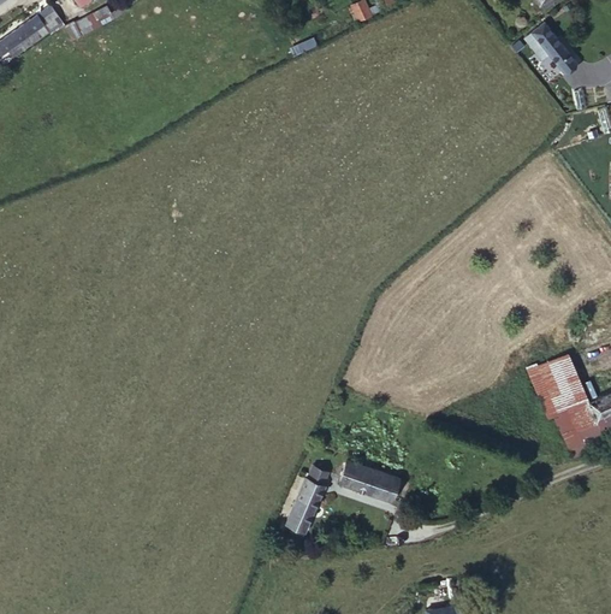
[(367,0),(363,3),(368,13),(383,7),(379,0),(367,0)]
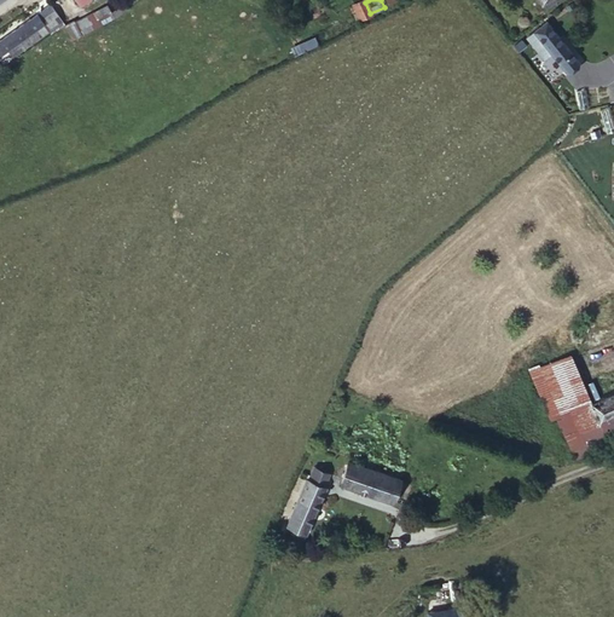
[(41,11),(47,19),(62,9),(54,1),(41,11)]
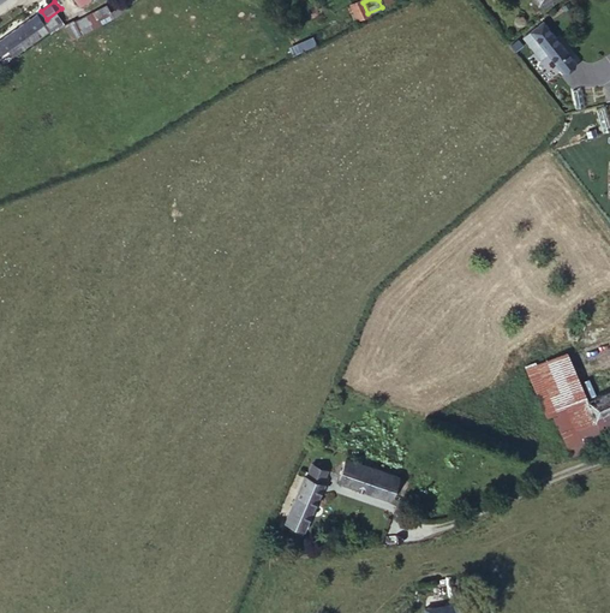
[(69,25),(77,39),(125,6),(120,1),(107,9),(106,6),(69,25)]
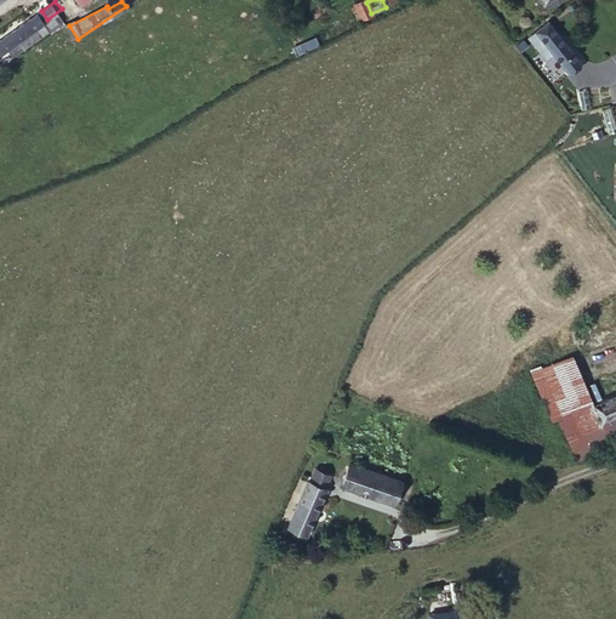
[(50,33),(36,13),(0,39),(0,55),(9,49),(15,57),(50,33)]
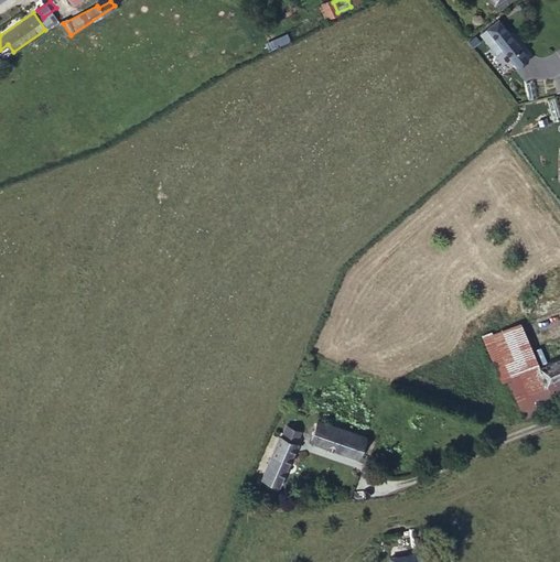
[(502,17),(475,34),(496,62),(510,53),(516,61),(528,53),(502,17)]
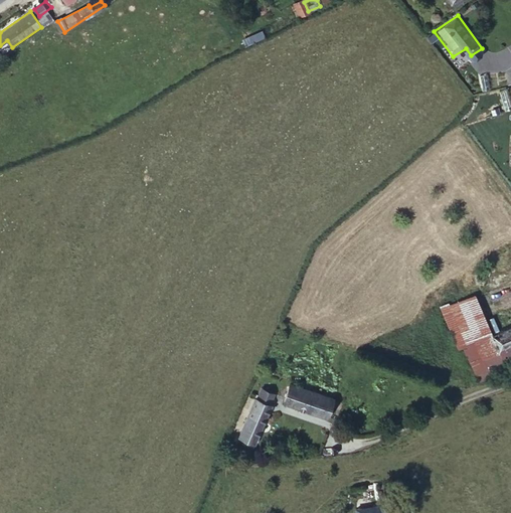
[(266,28),(245,36),(248,44),(269,36),(266,28)]
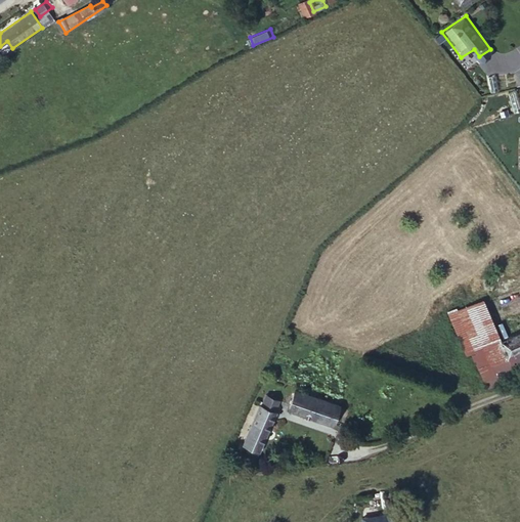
[(452,309),(456,316),(484,304),(481,297),(452,309)]
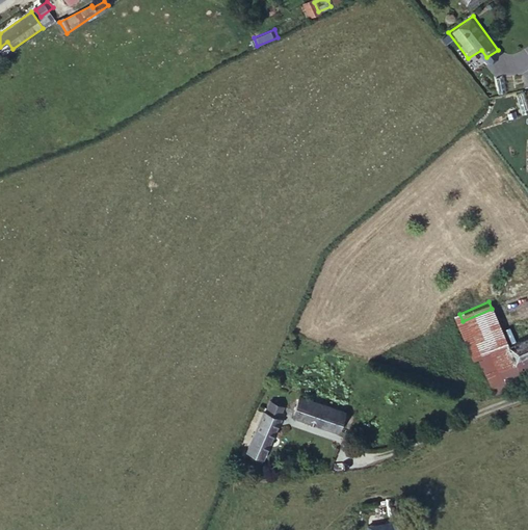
[(492,309),(463,321),(486,374),(516,362),(507,343),(501,327),(492,309)]
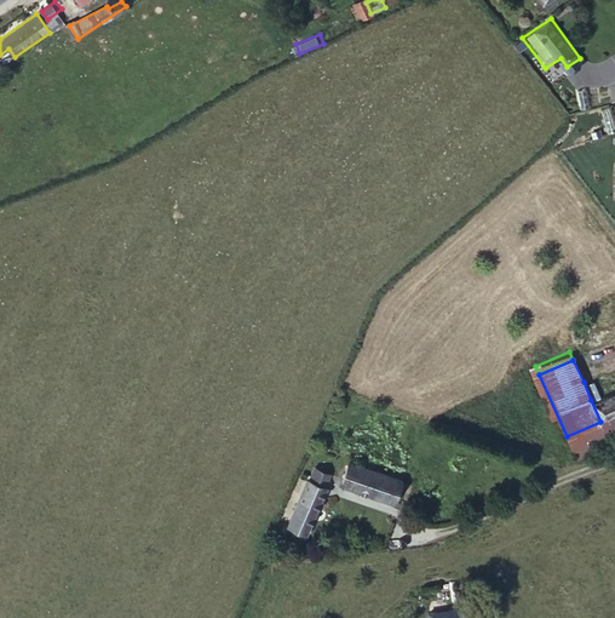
[(614,367),(584,382),(591,400),(614,389),(614,367)]
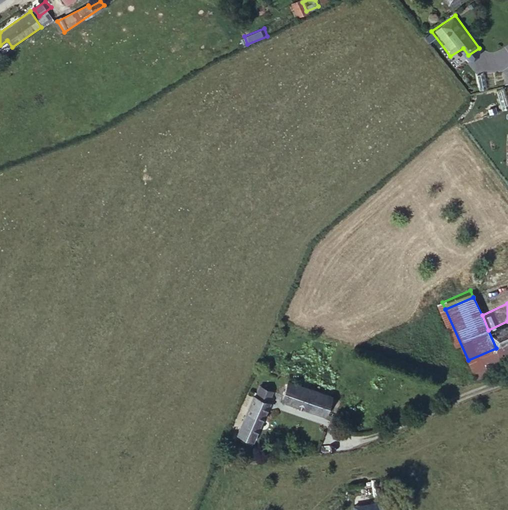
[(496,348),(507,343),(507,321),(488,330),(496,348)]
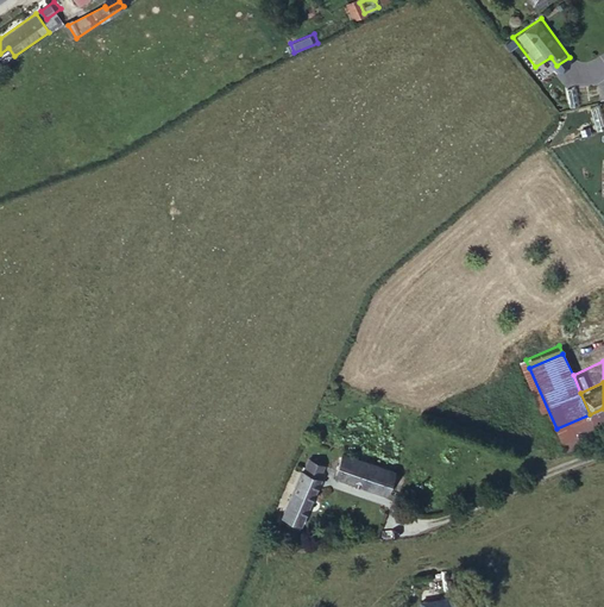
[(603,408),(590,414),(557,429),(567,451),(603,436),(603,408)]
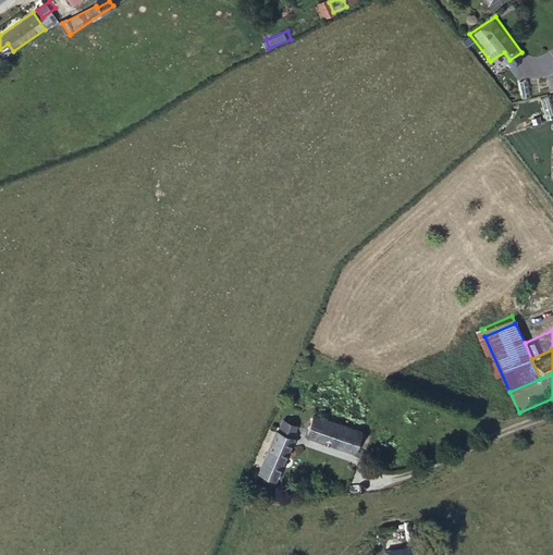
[(359,435),(311,418),(304,438),(352,455),(359,435)]
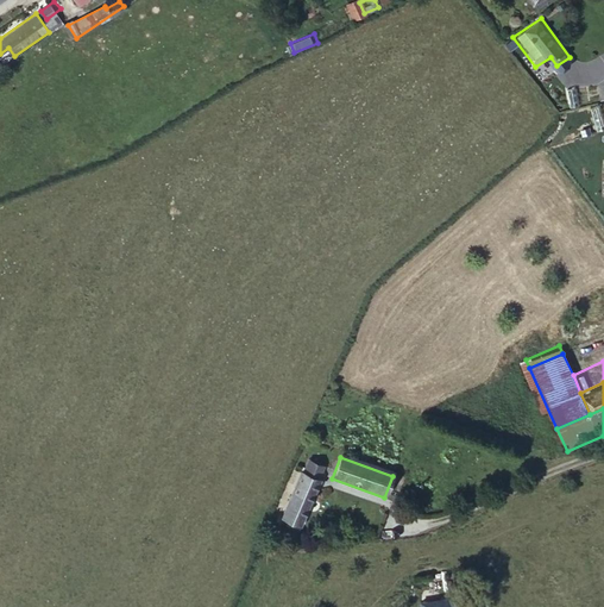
[(318,485),(299,477),(280,520),(299,529),(318,485)]
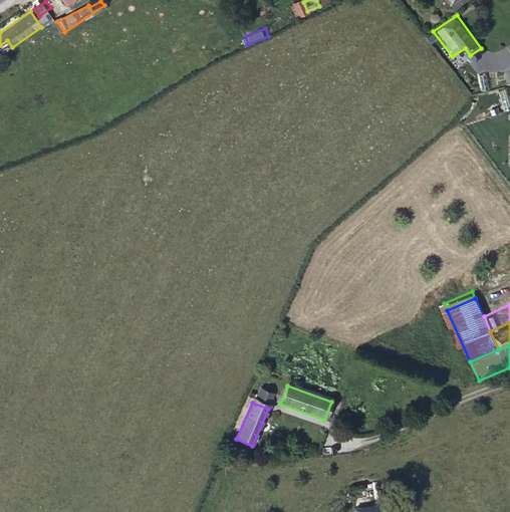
[(379,511),(377,498),(369,499),(372,511),(379,511)]
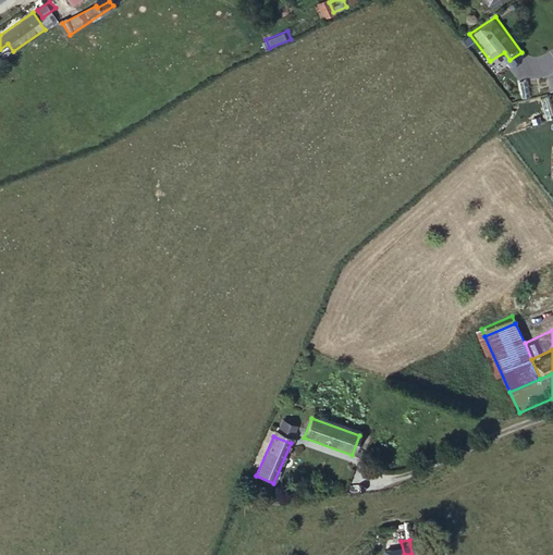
[(404,554),(401,541),(384,545),(385,554),(404,554)]
